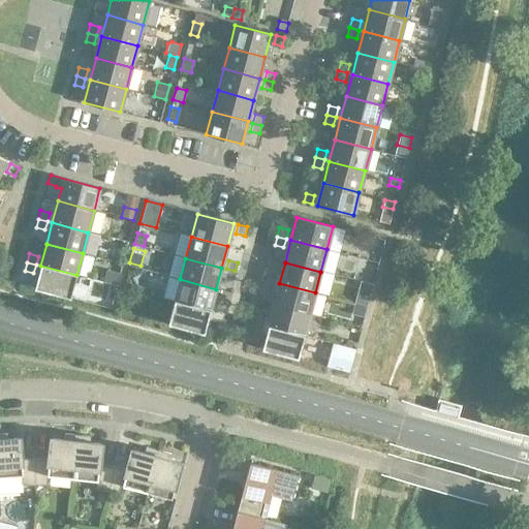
[(76,275),(40,266),(34,288),(70,298),(76,275)]
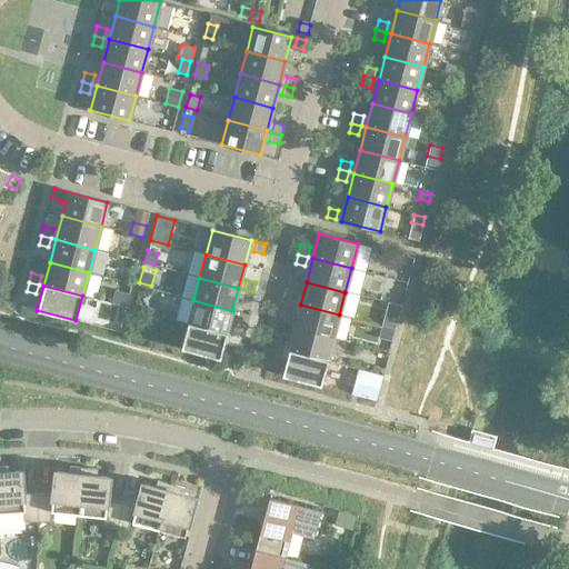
[(129,291),(115,288),(111,300),(126,305),(129,291)]
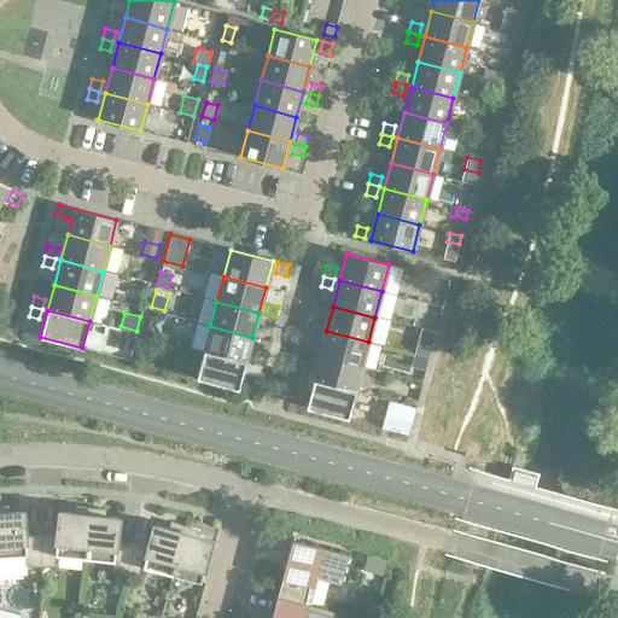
[(274,316),(264,314),(262,324),(272,327),(274,316)]
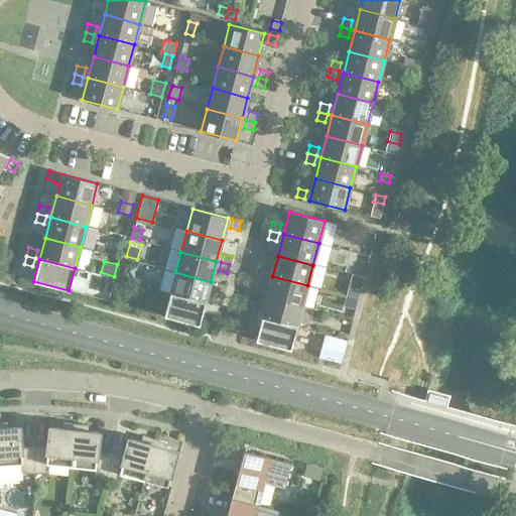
[(261,264),(259,272),(268,275),(270,266),(261,264)]
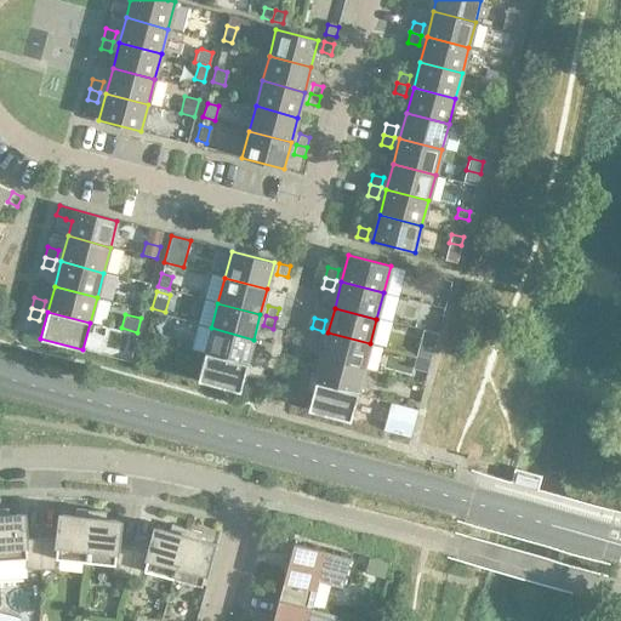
[(254,340),(211,328),(204,353),(246,365),(254,340)]
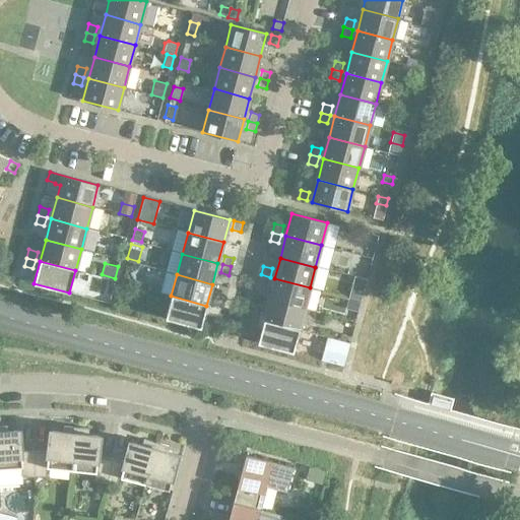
[(270,277),(261,274),(259,283),(267,285),(270,277)]
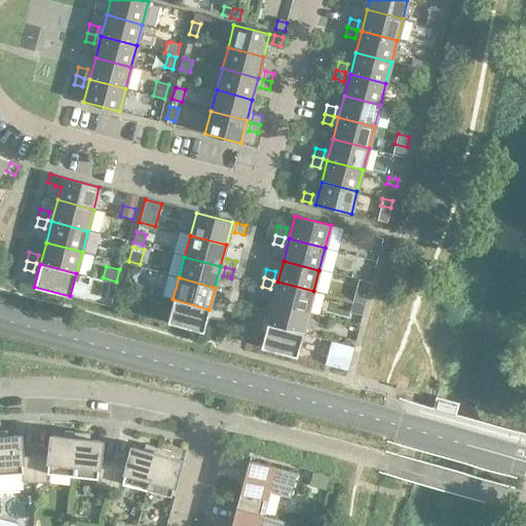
[(313,291),(277,282),(271,304),(307,313),(313,291)]
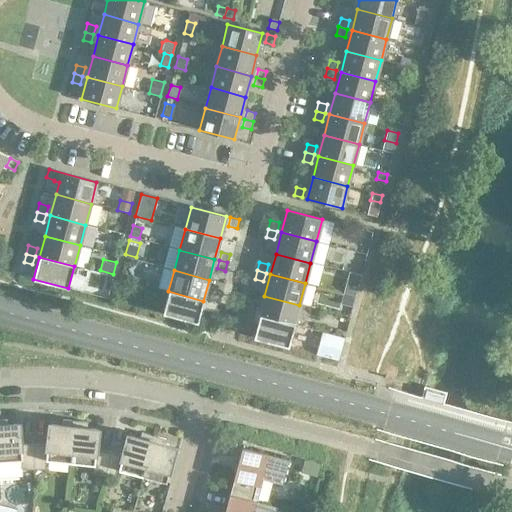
[(203,301),(168,291),(163,313),(197,323),(203,301)]
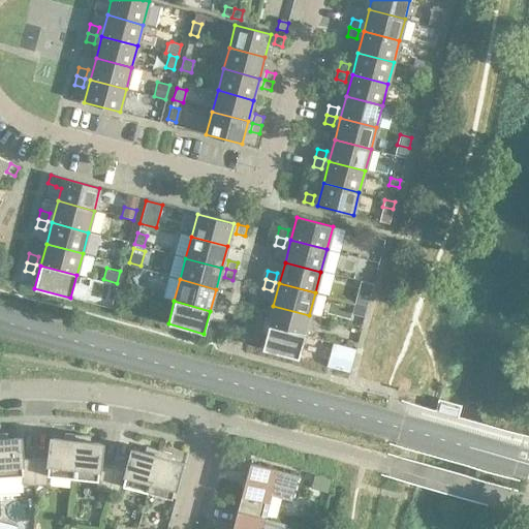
[(366,306),(354,303),(351,313),(364,316),(366,306)]
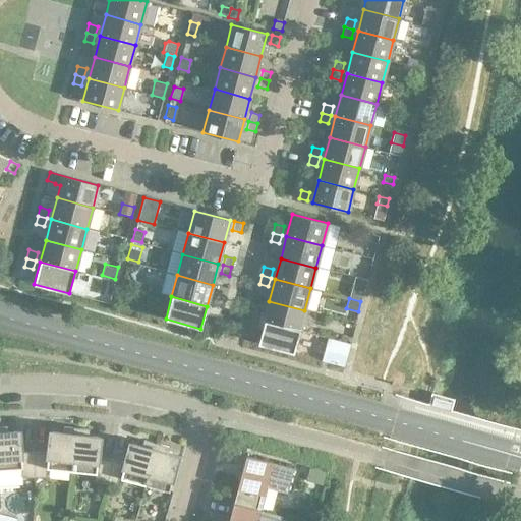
[(214,299),(212,307),(220,309),(223,301),(214,299)]
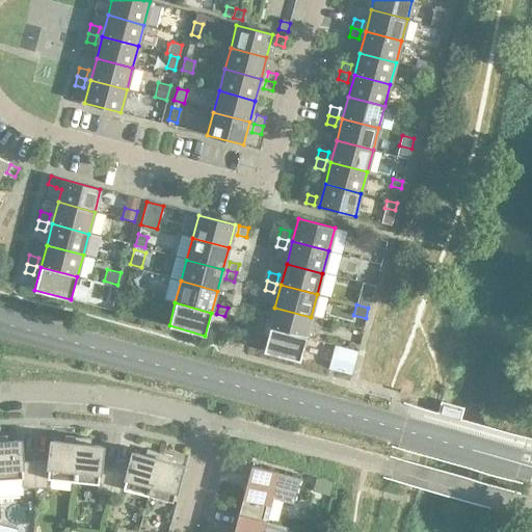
[(311,317),(274,308),(269,328),(306,338),(311,317)]
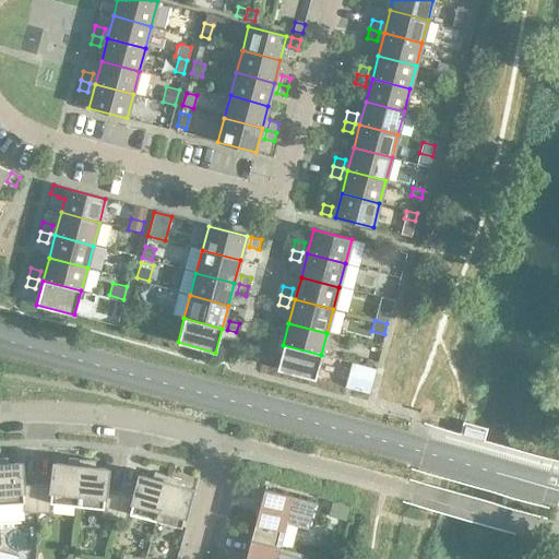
[(236,332),(227,330),(225,339),(234,341),(236,332)]
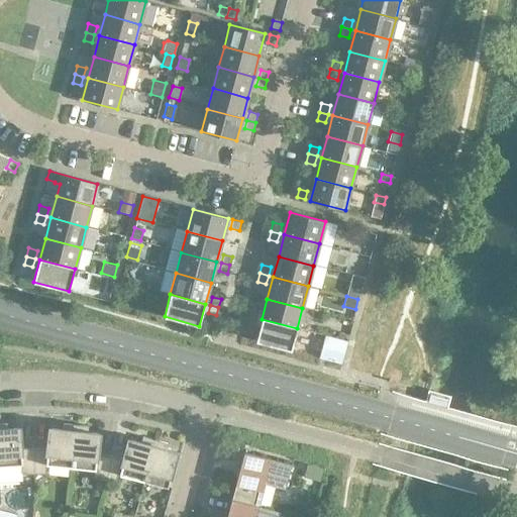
[(250,307),(248,315),(256,317),(260,309),(250,307)]
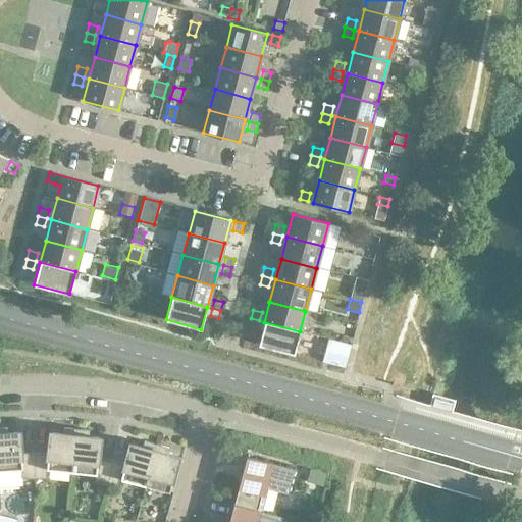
[(259,320),(251,318),(249,326),(257,329),(259,320)]
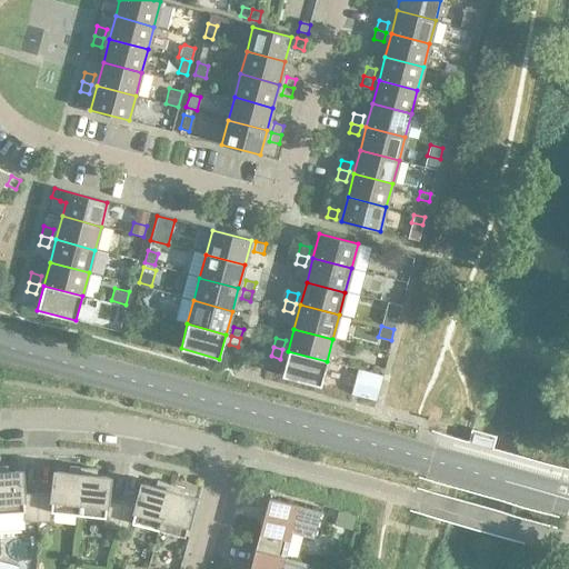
[(327,361),(288,351),(281,376),(320,386),(327,361)]
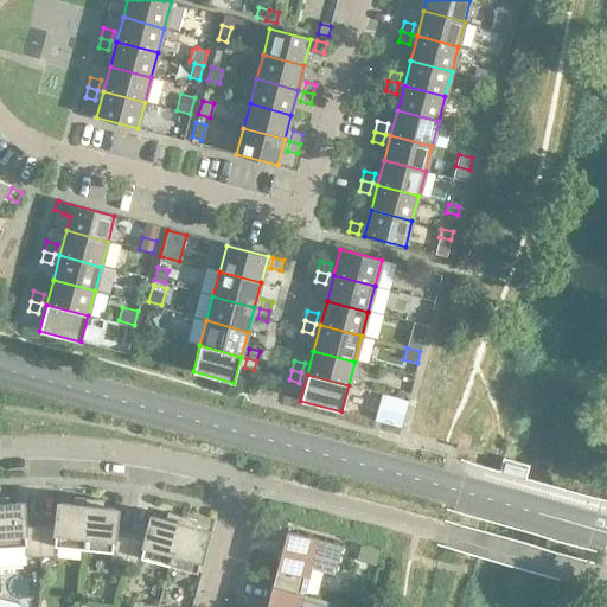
[(381,394),(375,420),(400,427),(407,401),(381,394)]
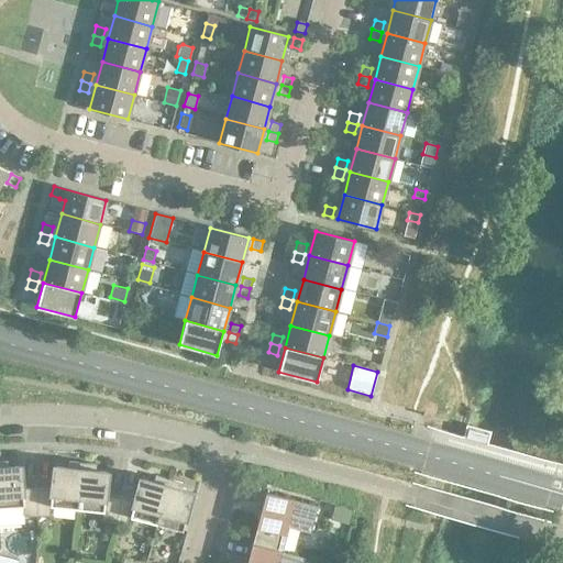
[(8,467),(7,461),(0,461),(0,507),(22,506),(23,516),(36,516),(37,488),(22,488),(21,466),(8,467)]
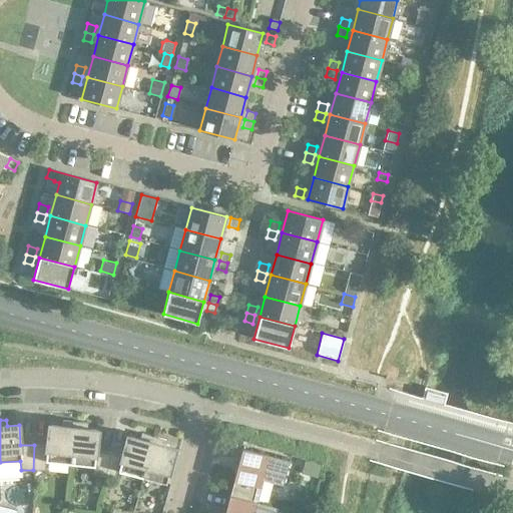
[(74,422),(62,421),(61,427),(49,425),(47,445),(34,445),(33,470),(45,470),(46,461),(70,464),(74,422)]
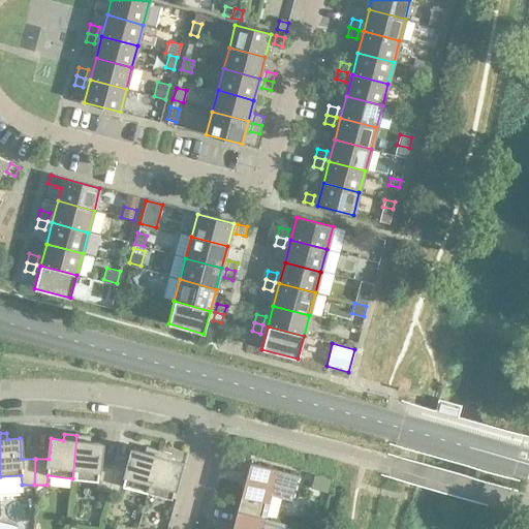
[(90,436),(76,435),(72,478),(96,480),(95,490),(107,493),(113,467),(99,464),(101,444),(89,442),(90,436)]
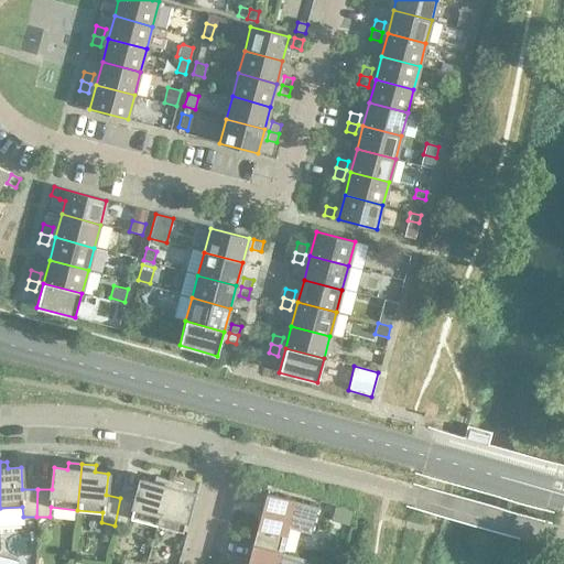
[(169,480),(155,477),(153,483),(140,479),(134,500),(120,498),(115,525),(129,528),(131,518),(156,524),(169,480)]
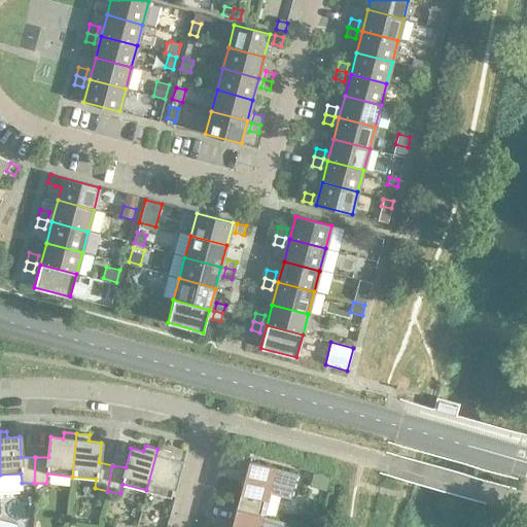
[(170,452),(157,449),(146,490),(171,497),(180,461),(168,458),(170,452)]
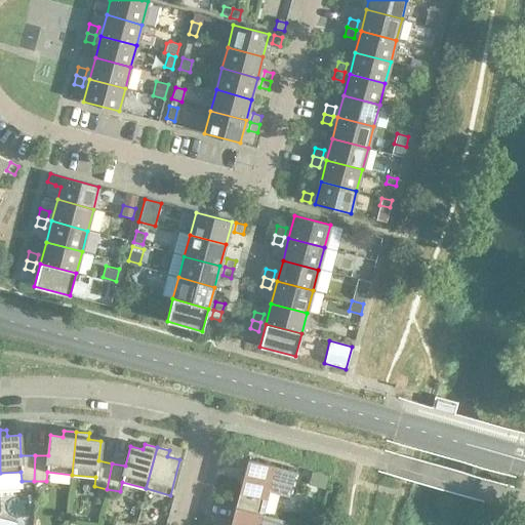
[(296,473),(247,459),(235,508),(263,516),(269,493),(289,498),(296,473)]
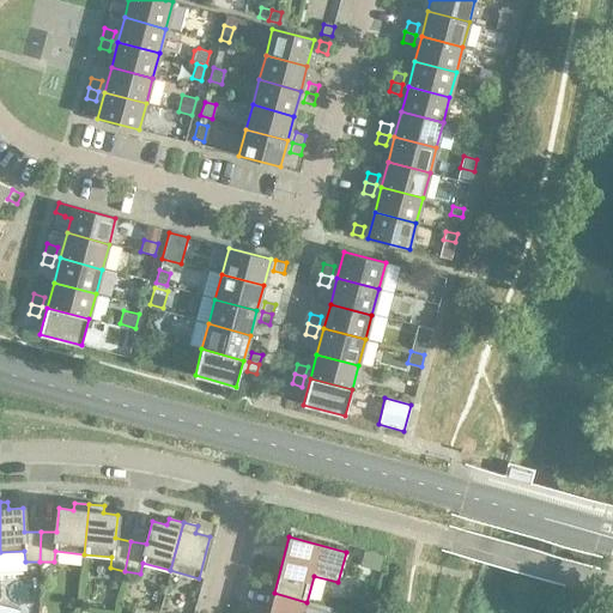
[(364,550),(359,564),(378,570),(383,556),(364,550)]
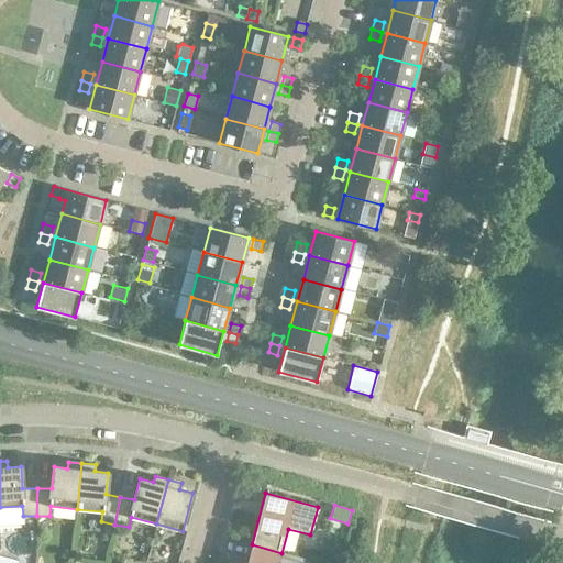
[(302,562),(304,559),(282,553),(252,544),(246,562),(302,562)]
